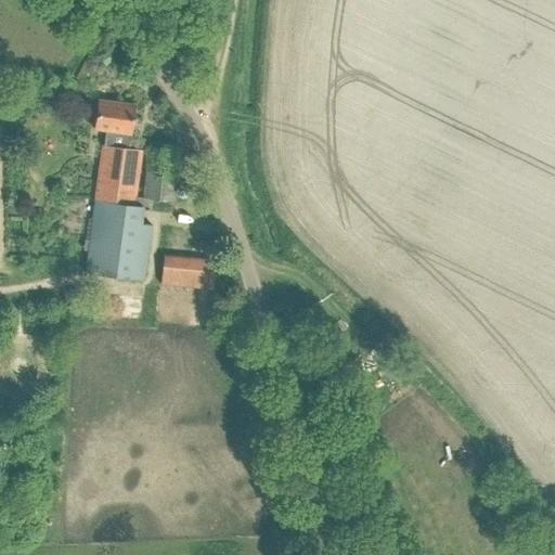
[(85,270),(88,271),(143,279),(151,226),(143,224),(140,224),(142,210),(142,207),(134,206),(136,196),(141,164),(142,151),(128,149),(130,133),(131,133),(134,106),(101,102),(97,129),(105,130),(103,146),(85,270)]
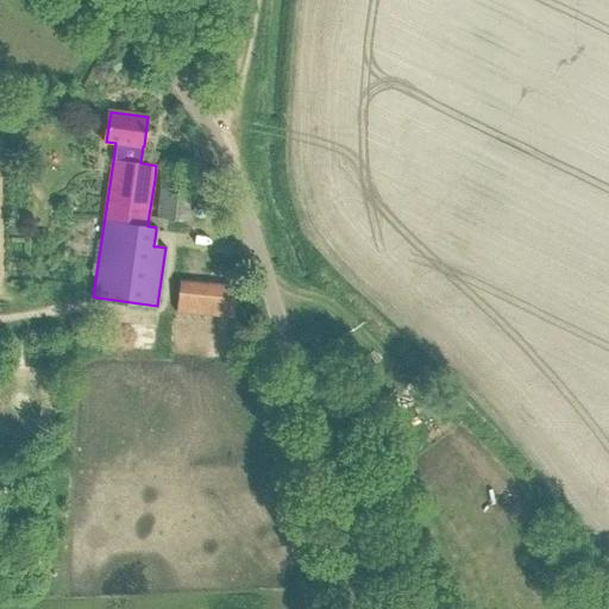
[(188,220),(195,169),(162,165),(156,217),(167,218),(188,220)]
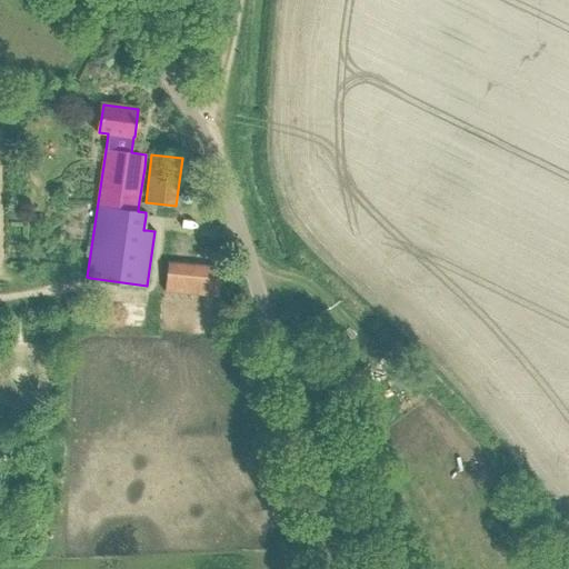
[(139,201),(138,211),(146,212),(153,213),(156,203),(146,202),(139,201)]
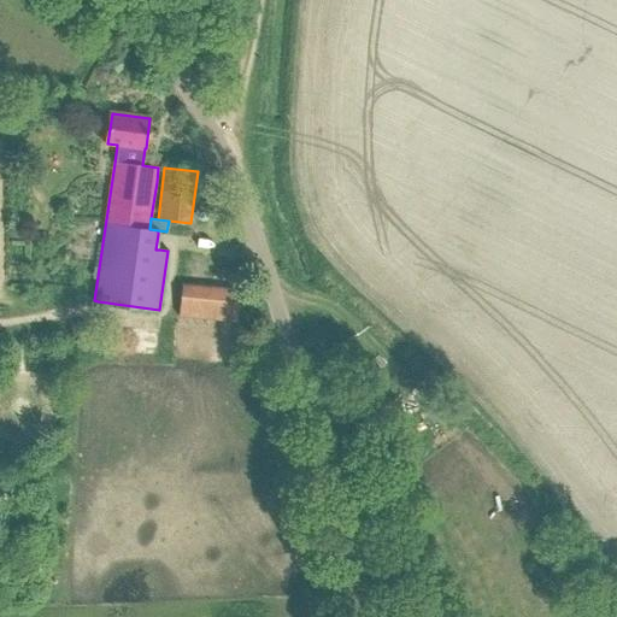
[(238,289),(182,283),(178,316),(235,321),(238,289)]
